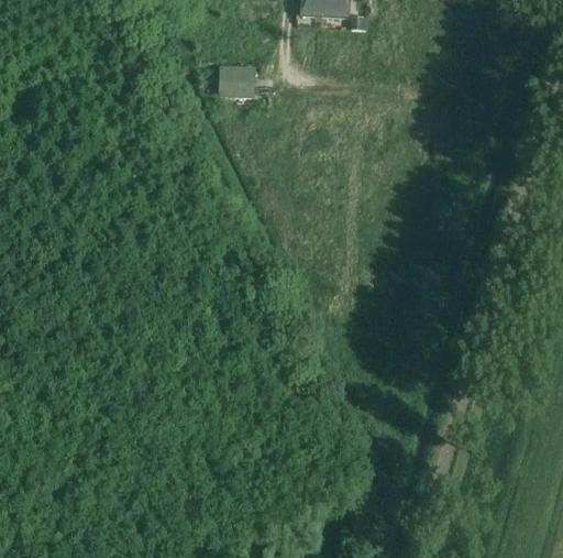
[(274,9),(272,0),(243,0),(247,15),(274,9)]
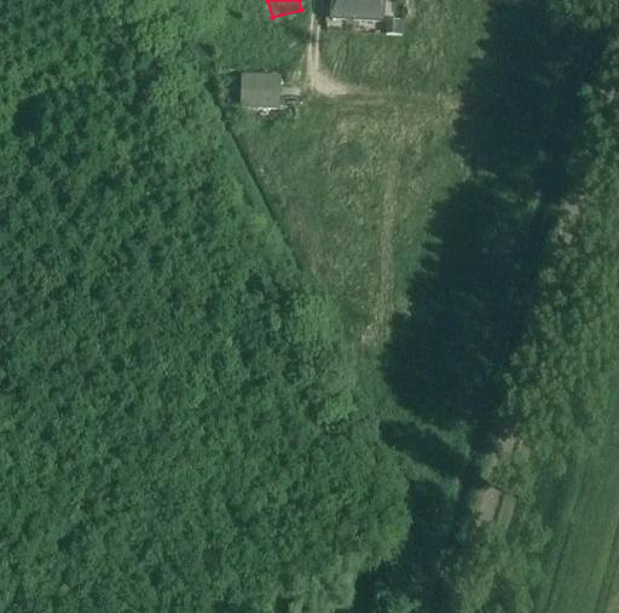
[(330,0),(329,16),(382,19),(383,0),(330,0)]
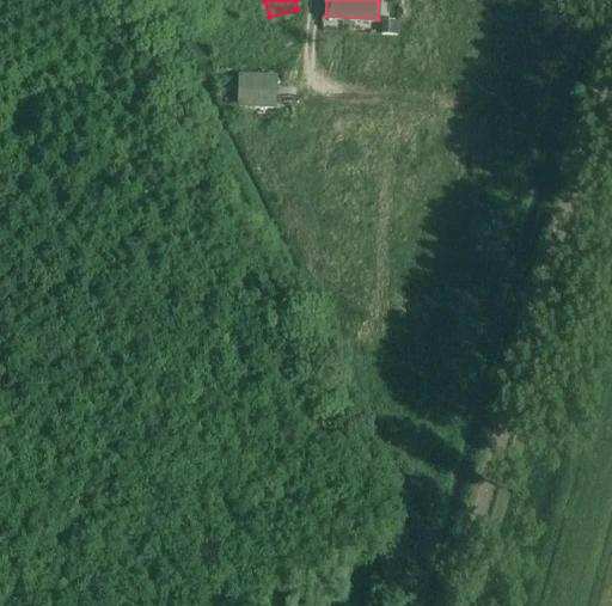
[(381,17),(380,30),(395,31),(395,18),(381,17)]
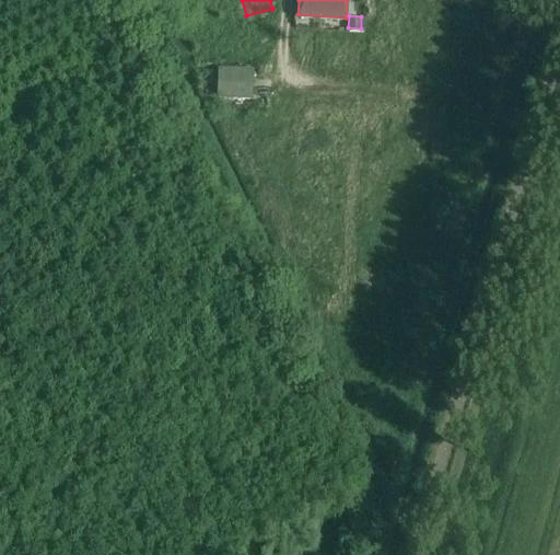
[(254,67),(218,65),(217,94),(252,96),(254,67)]
